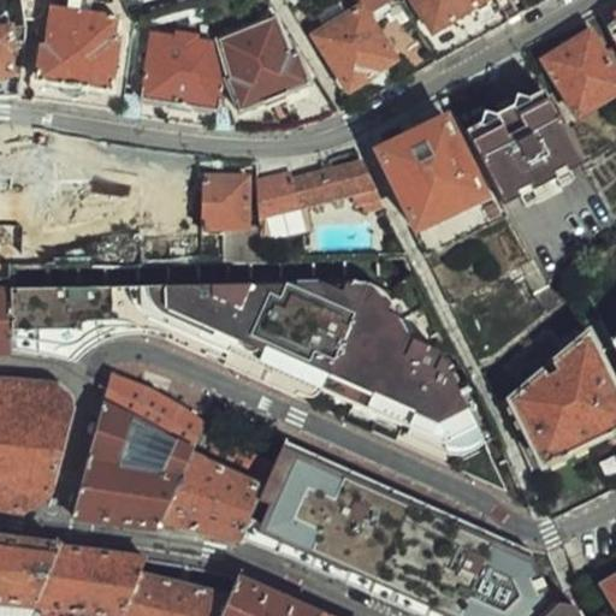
[(469,10),(485,36),(510,22),(497,0),(413,0),(433,31),(469,10)]
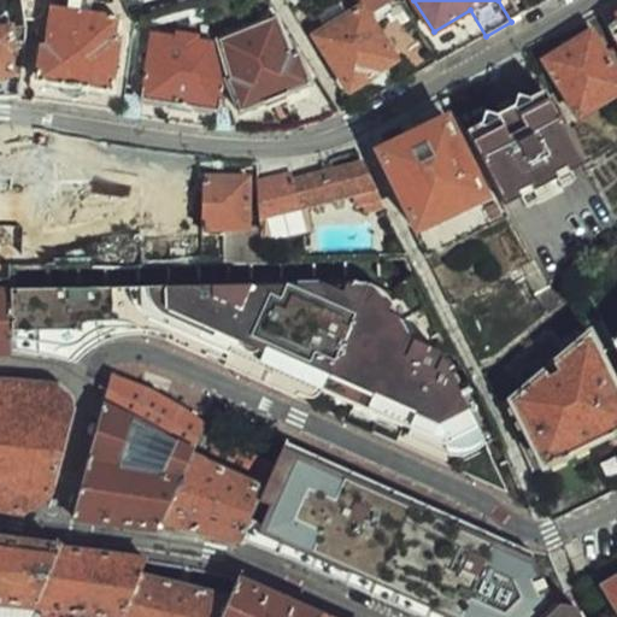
[(527,0),(534,10),(550,0),(527,0)]
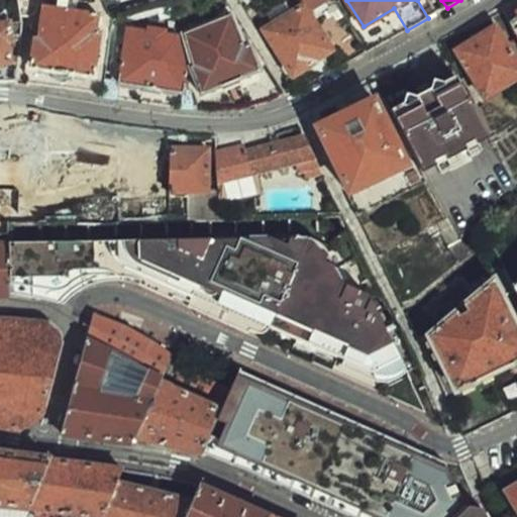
[(273,12),(279,20),(296,9),(291,1),(273,12)]
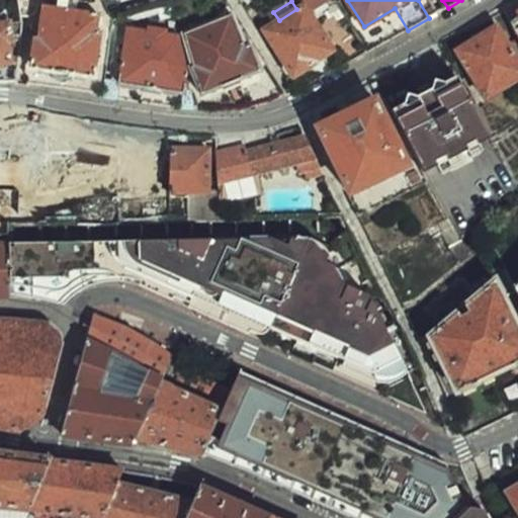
[(305,4),(296,9),(279,20),(265,29),(294,75),(315,62),(314,61),(332,49),(305,4)]
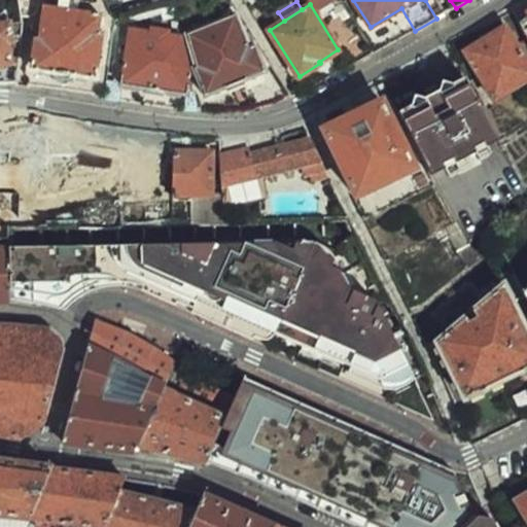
[(101,15),(44,7),(40,38),(35,38),(31,68),(97,78),(105,32),(99,31),(101,15)]
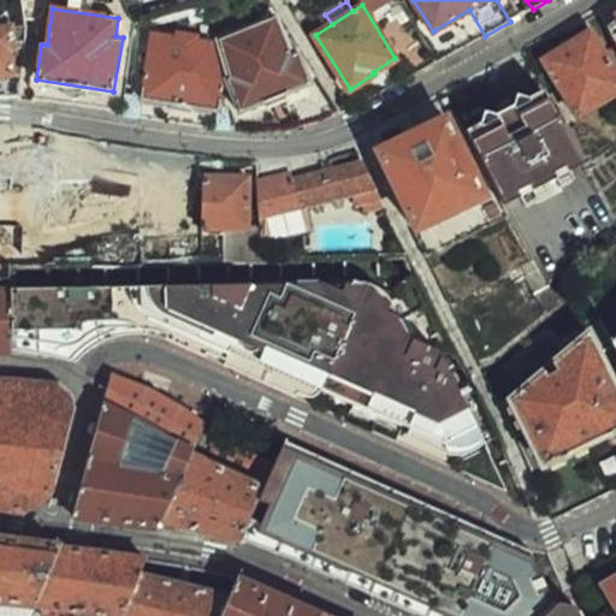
[(278,17),(220,39),(234,75),(230,76),(243,110),(298,88),(314,120),(343,112),(323,78),(311,83),(298,51),(291,53),(278,17)]
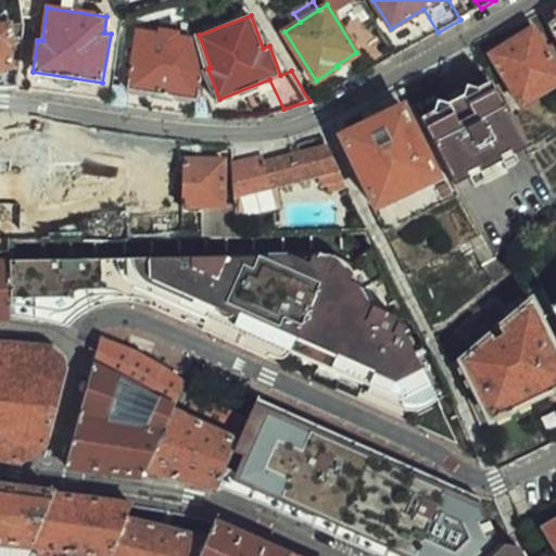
[(11,24),(0,25),(0,67),(11,66),(8,45),(14,43),(11,24)]
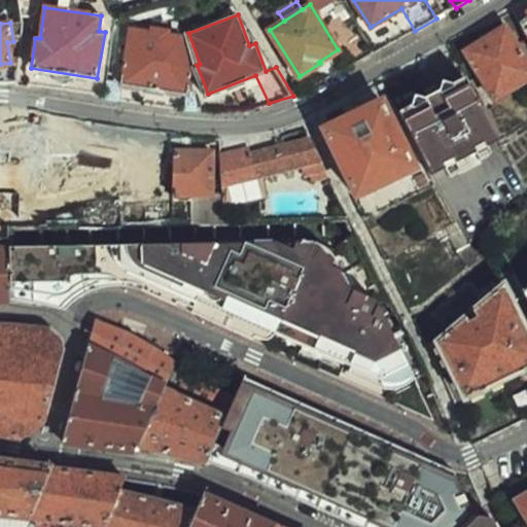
[(145,31),(131,30),(123,85),(174,92),(180,35),(165,33),(166,29),(146,27),(145,31)]
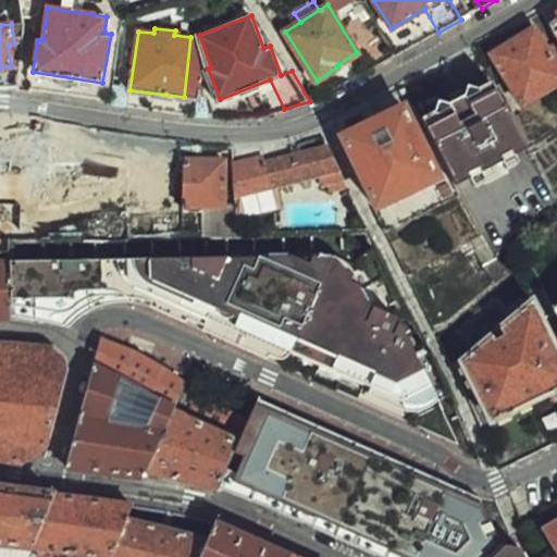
[(556,67),(535,29),(492,53),(521,104),(556,83),(556,67)]
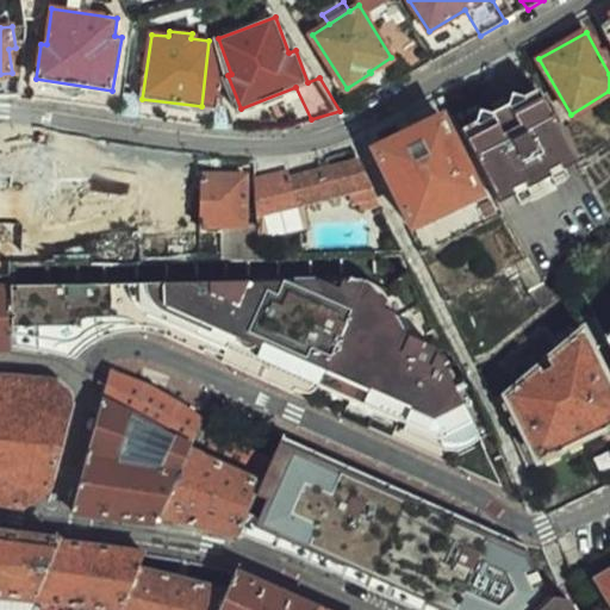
[(500,200),(579,157),(537,86),(462,126),(500,200)]
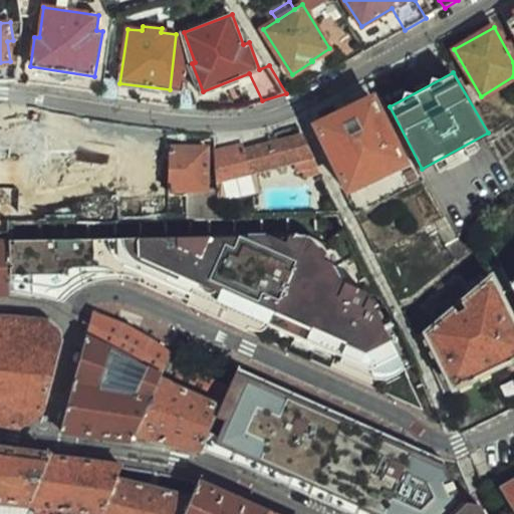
[(371,97),(314,125),(321,140),(347,190),(404,162),(371,97)]
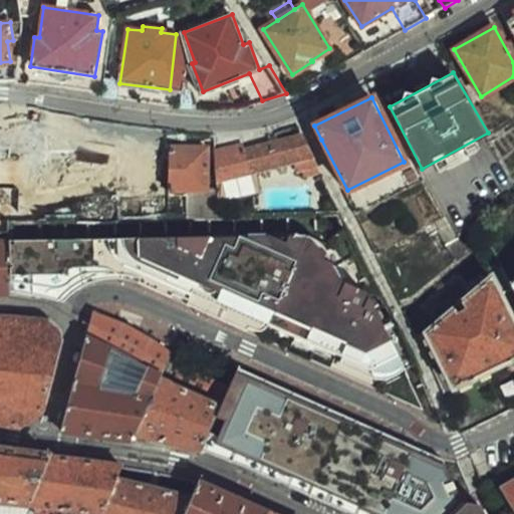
[(0,124),(0,151),(37,149),(38,127),(24,125),(11,124),(0,124)]
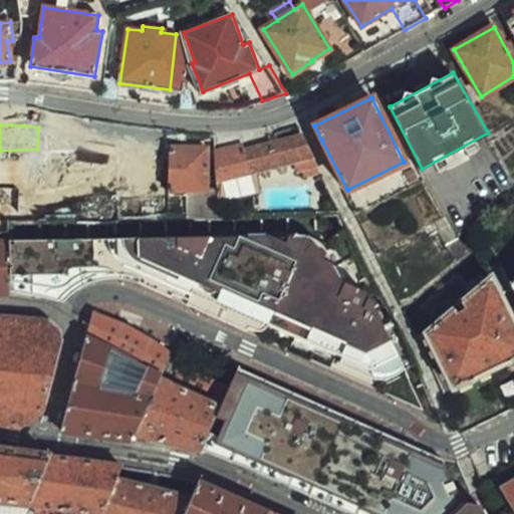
[(37,149),(75,147),(75,133),(38,127),(37,149)]
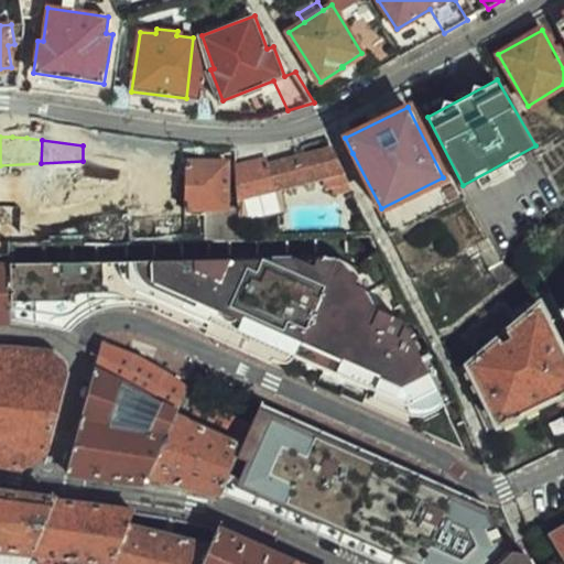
[(323,176),(343,169),(331,142),(278,165),(239,170),(240,191),(237,191),(237,199),(269,191),(314,180),(323,176)]
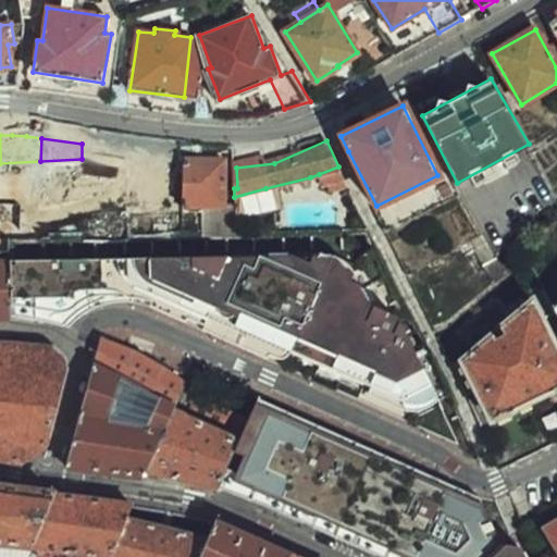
[(185,207),(200,207),(223,207),(223,159),(184,160),(185,207)]
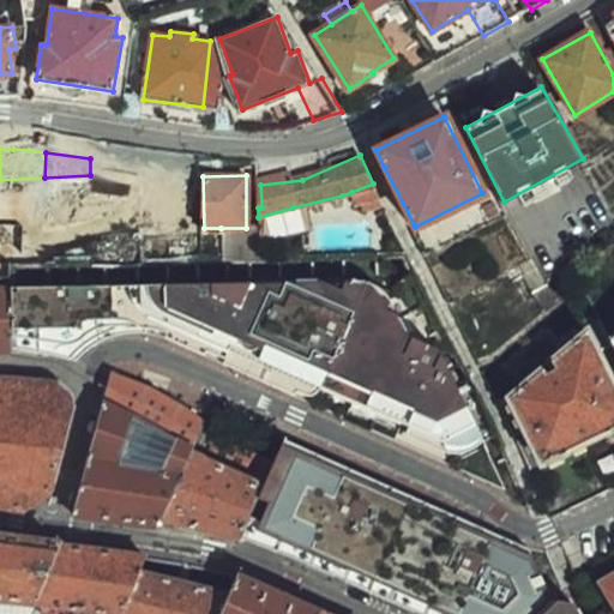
[(363,210),(384,204),(373,184),(351,192),(356,205),(360,204),(363,210)]
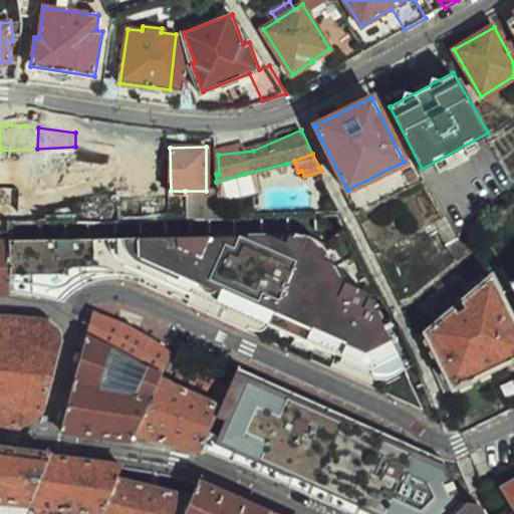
[(245,174),(216,182),(217,191),(217,199),(250,190),(245,174)]
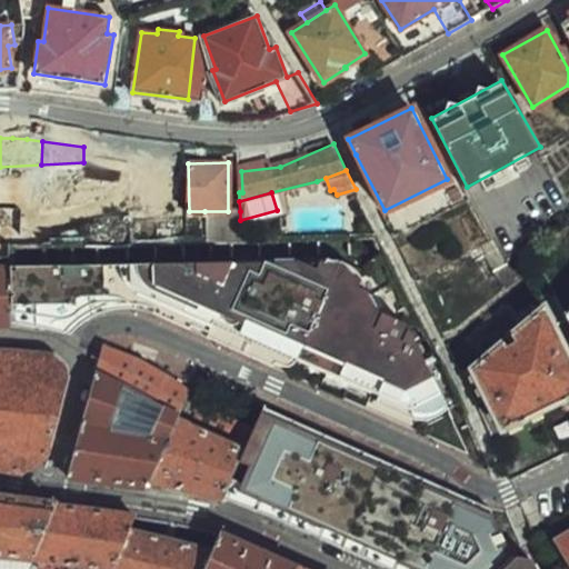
[(205,211),(206,241),(241,240),(240,220),(240,211),(228,211),(205,211)]
